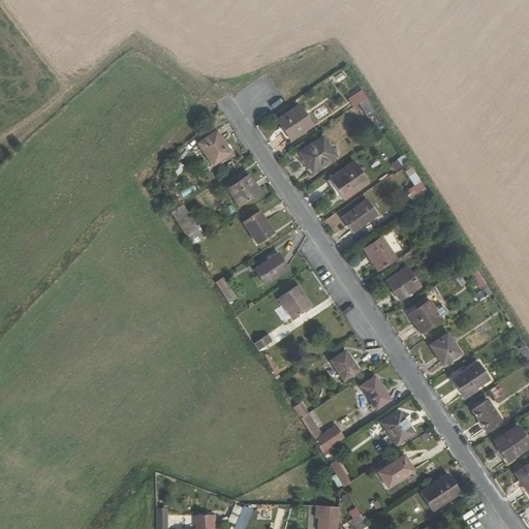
[(367,98),(362,90),(348,99),(353,107),(360,103),(367,98)]
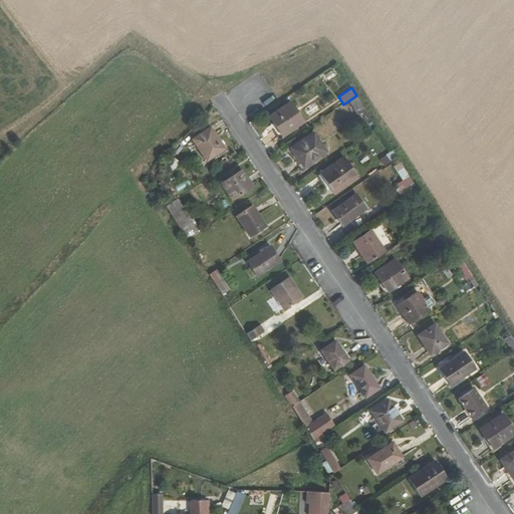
[(356,95),(349,100),(357,114),(364,110),(356,95)]
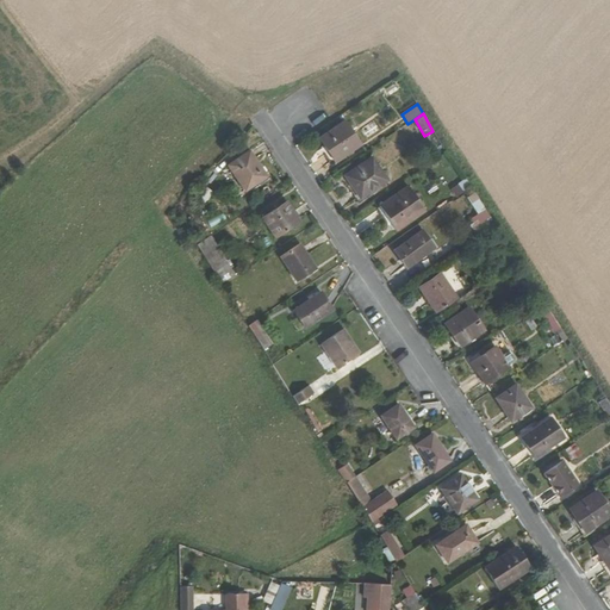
[(360,144),(344,122),(319,138),(335,162),(360,144)]
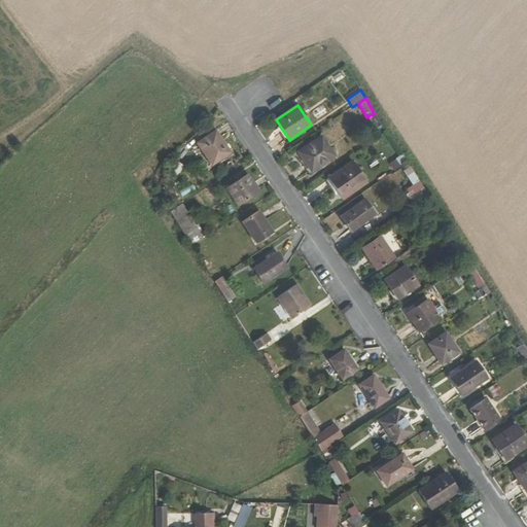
[(212,165),(231,152),(215,131),(197,143),(212,165)]
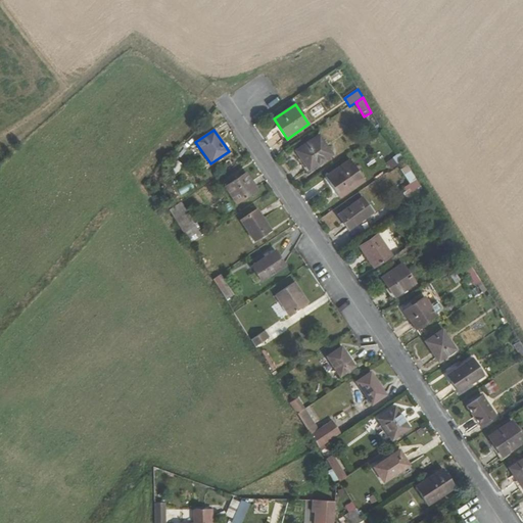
[(332,154),(319,135),(295,151),(308,171),(332,154)]
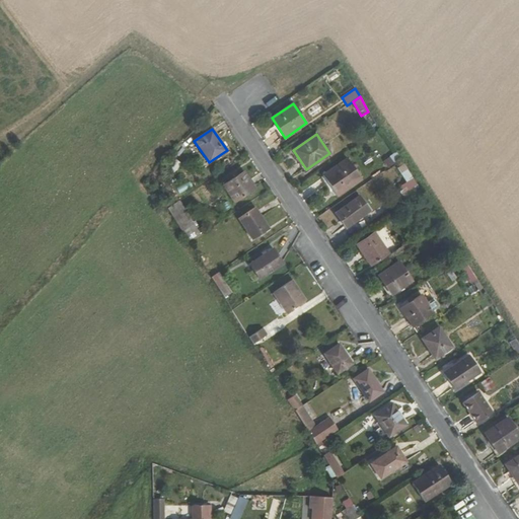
[(389,157),(393,163),(400,159),(396,153),(389,157)]
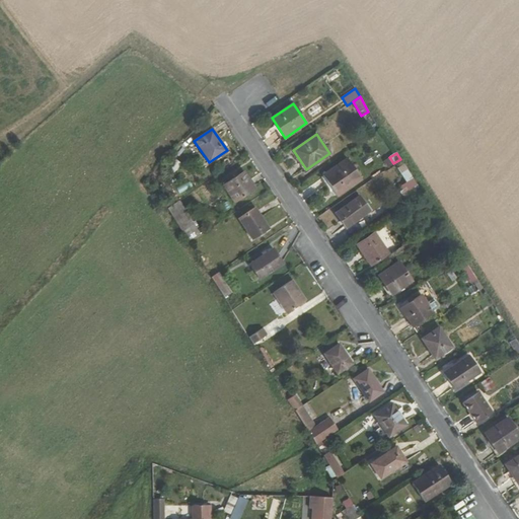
[(384,161),(388,167),(393,163),(389,157),(384,161)]
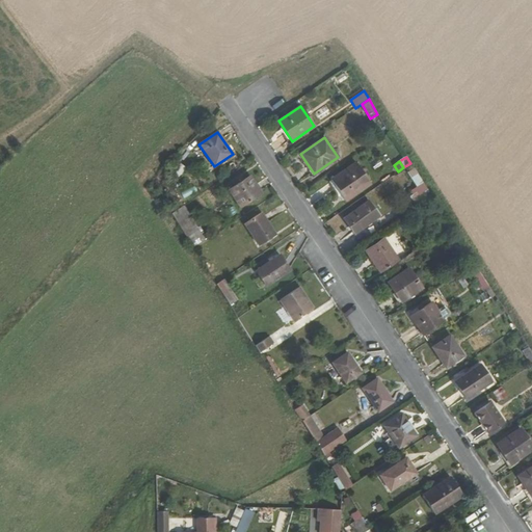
[(370,183),(356,163),(330,180),(345,201),(370,183)]
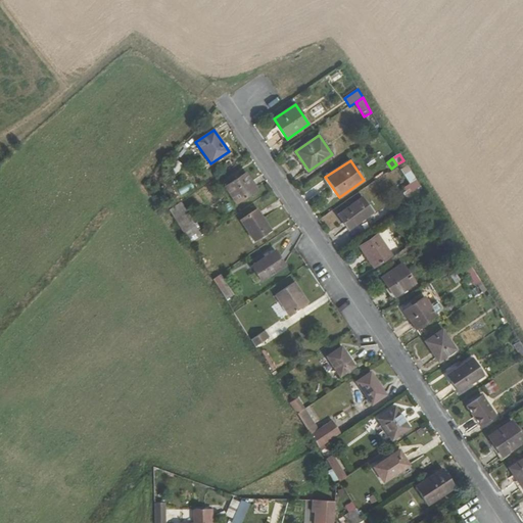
[(403,188),(413,202),(425,194),(407,165),(400,170),(410,184),(403,188)]
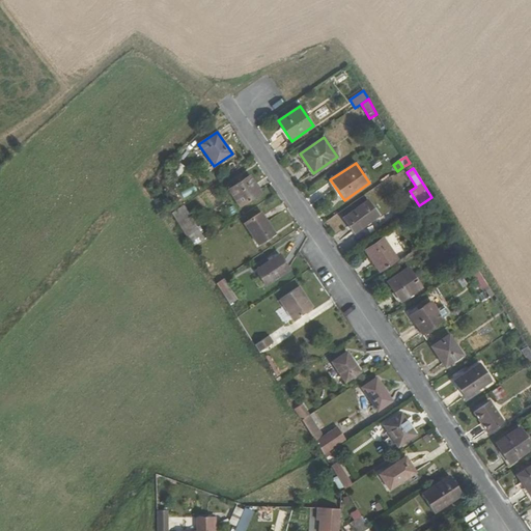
[(260,193),(249,175),(228,190),(240,206),(260,193)]
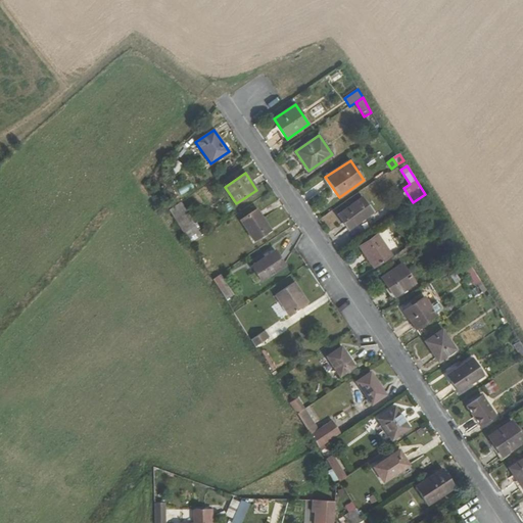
[(348,230),(373,212),(362,197),(337,215),(348,230)]
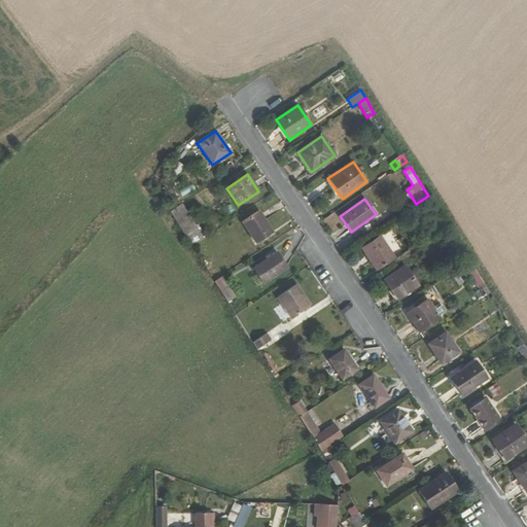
[(170,211),(187,239),(199,232),(182,204),(170,211)]
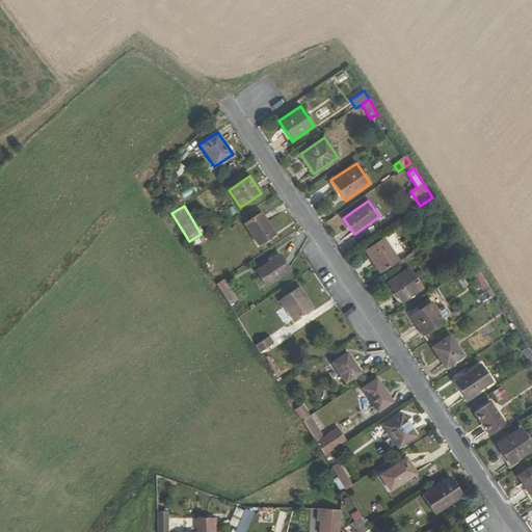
[(275,234),(261,213),(244,223),(259,245),(275,234)]
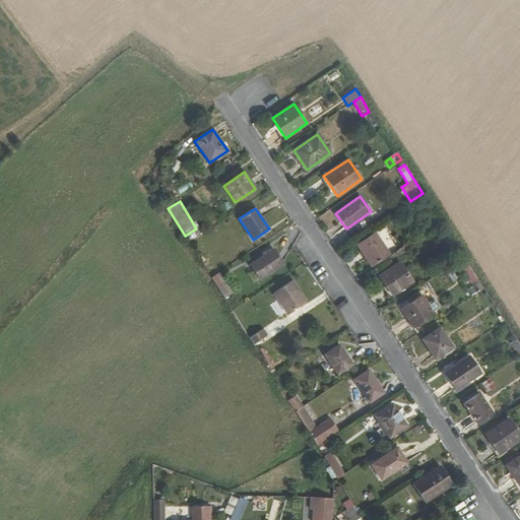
[(196,229),(185,236),(189,244),(200,236),(196,229)]
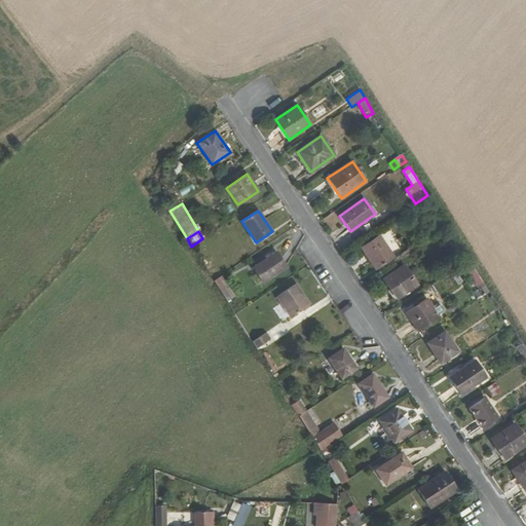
[(375,269),(393,257),(379,235),(361,248),(375,269)]
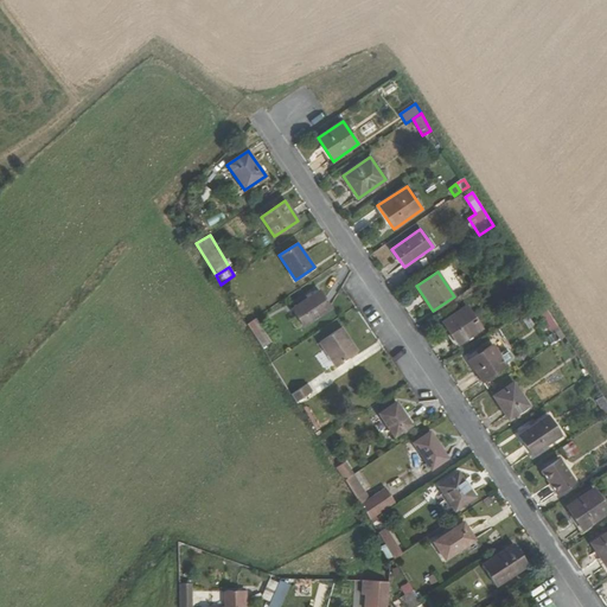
[(331,307),(319,292),(292,310),(304,326),(331,307)]
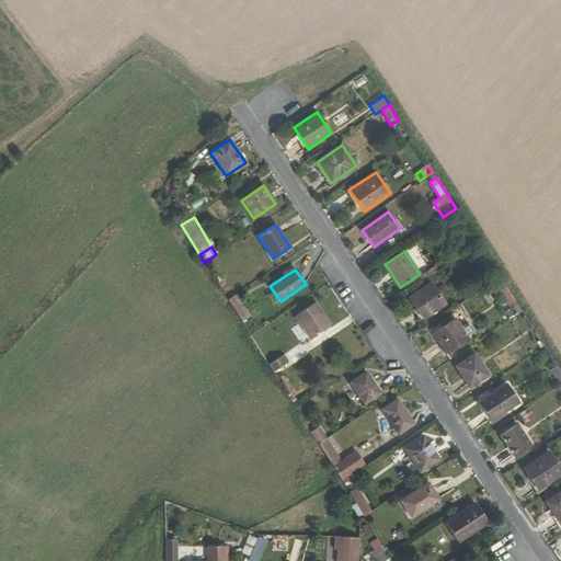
[(500,277),(495,282),(510,304),(511,302),(518,313),(522,311),(500,277)]
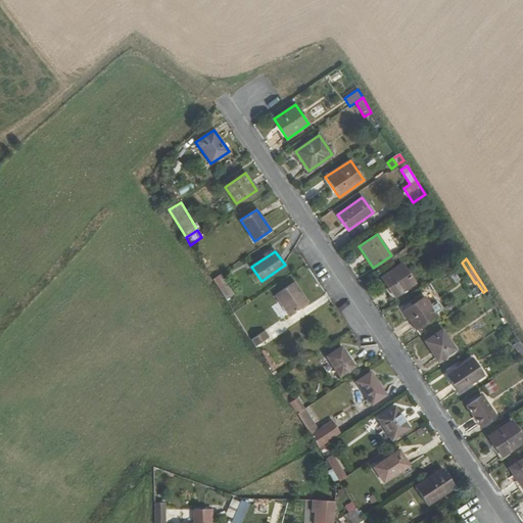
[(415,283),(401,264),(381,278),(394,297),(415,283)]
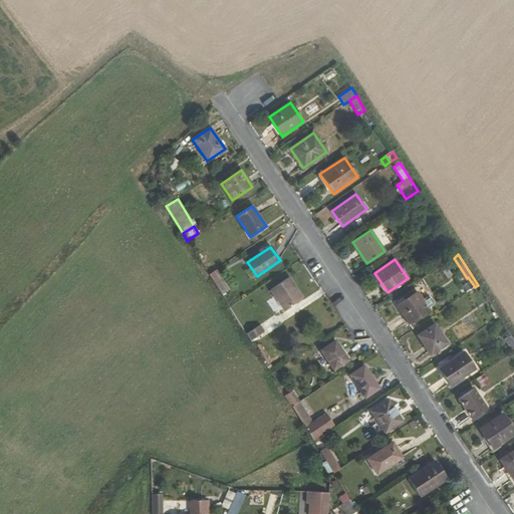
[(216,270),(209,274),(222,294),(229,289),(216,270)]
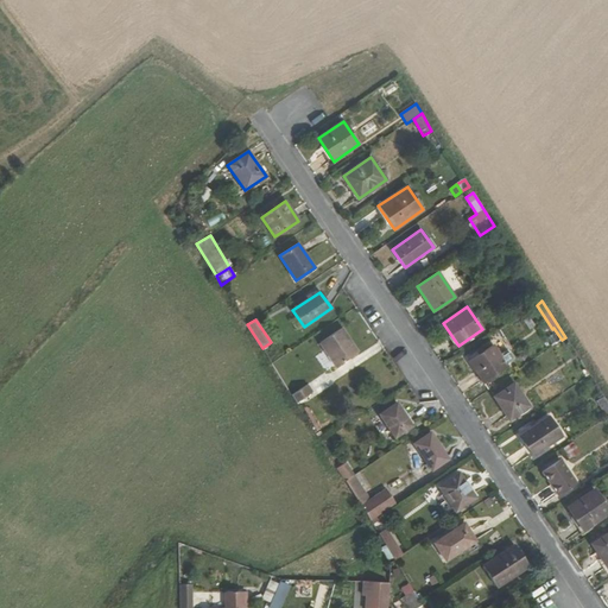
[(336,367),(358,353),(342,329),(321,342),(336,367)]
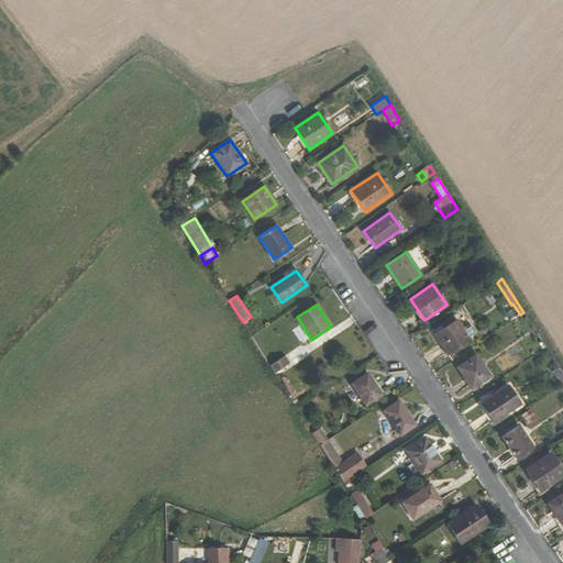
[(456,320),(434,334),(448,354),(470,340),(468,338),(475,333),(475,331),(473,327),(471,327),(464,331),(456,320)]
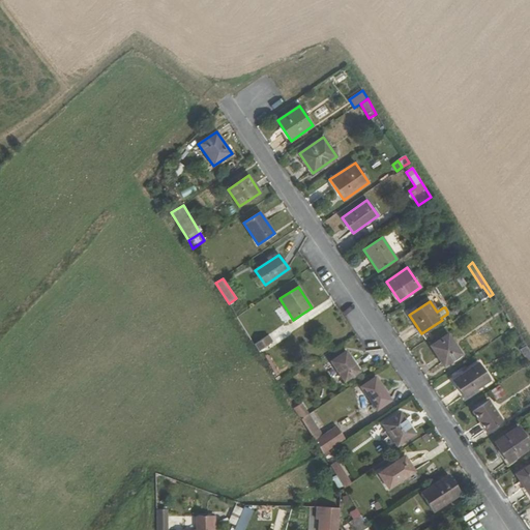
[(444,366),(462,354),(448,334),(431,346),(444,366)]
